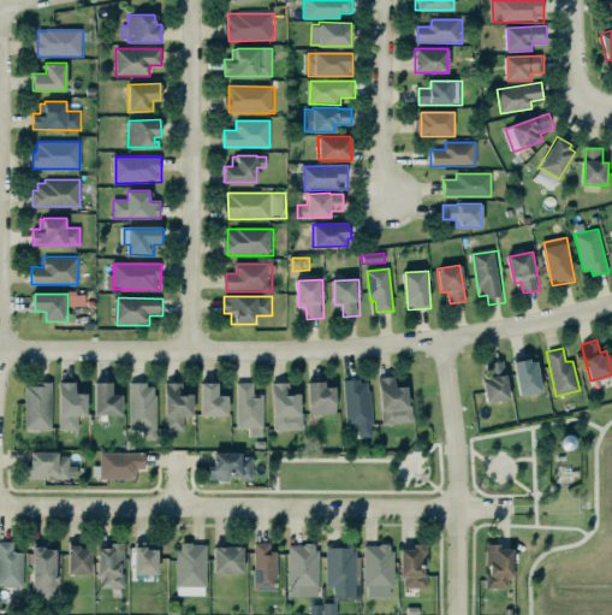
[(482,380),(486,402),(510,398),(503,360),(487,362),(489,379),(482,380)]
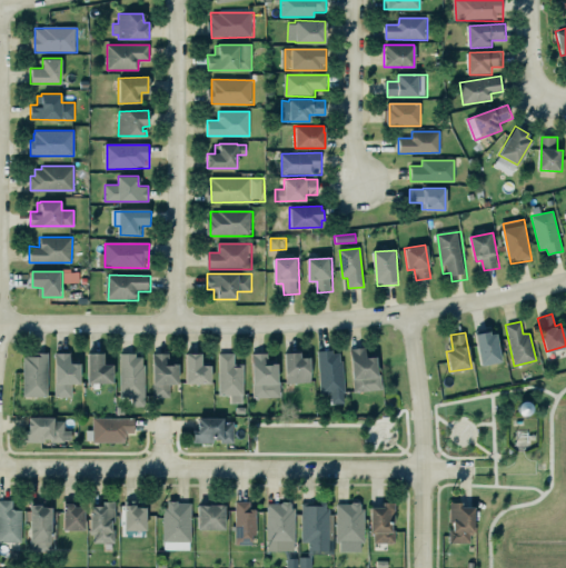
[(503,364),(499,332),(478,335),(482,366),(503,364)]
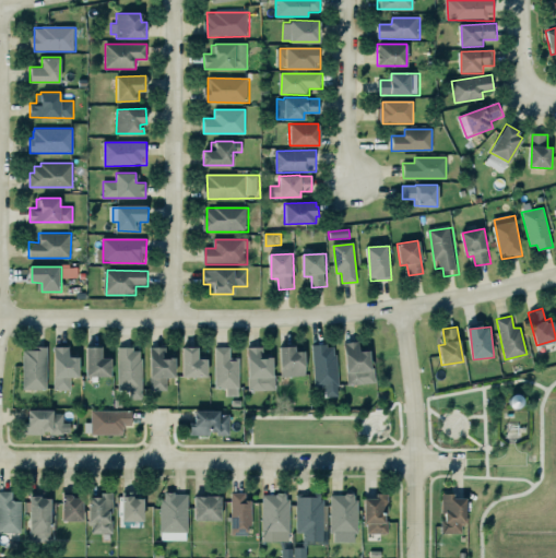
[(343,342),(358,341),(358,349),(369,349),(370,368),(374,368),(375,382),(347,386),(343,342)]
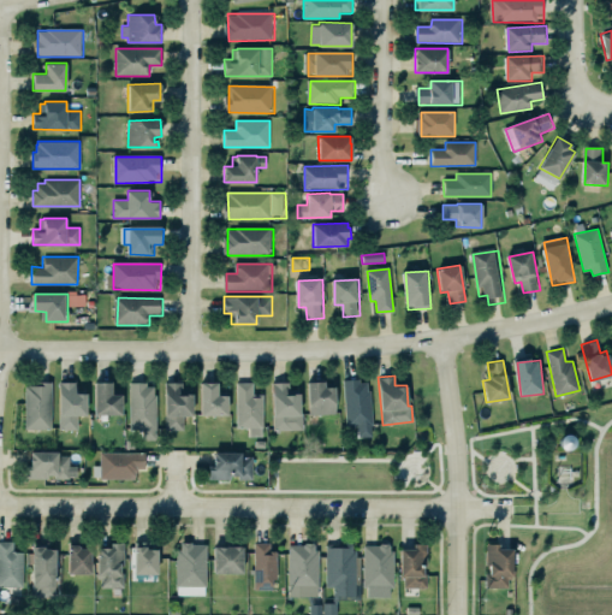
[(344,380),(346,427),(373,425),(370,390),(368,391),(367,383),(360,383),(360,379),(344,380)]
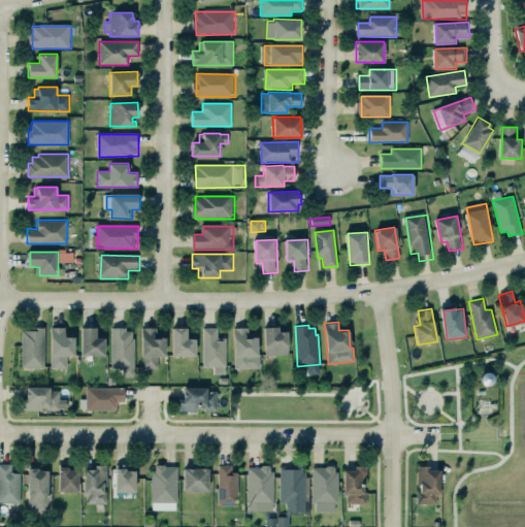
[(264,327),(277,326),(277,332),(287,331),(289,355),(264,356),(264,327)]
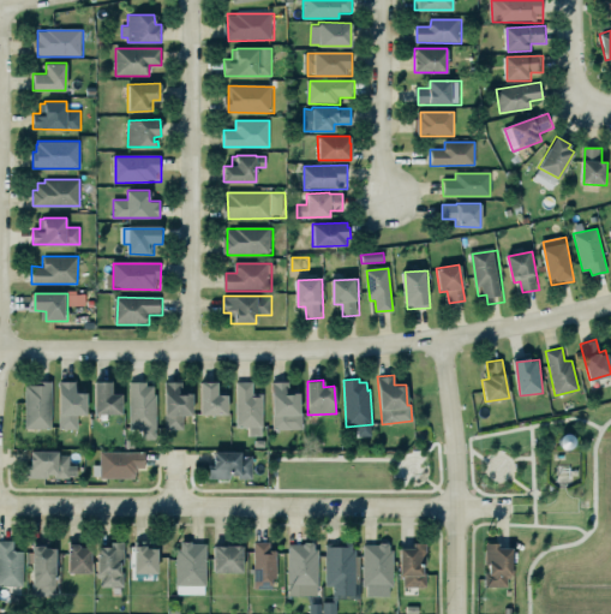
[(24,386),(35,385),(35,381),(52,381),(52,429),(24,429),(24,386)]
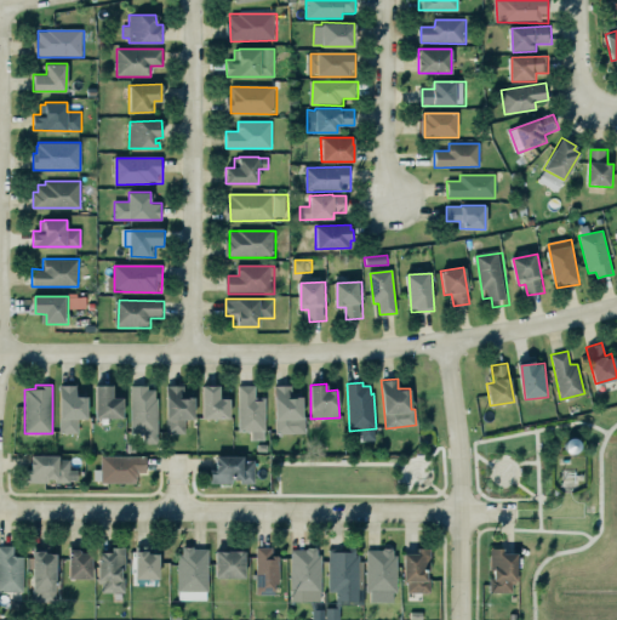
[(58,385),(60,433),(79,433),(79,419),(86,419),(86,396),(75,396),(75,385),(58,385)]
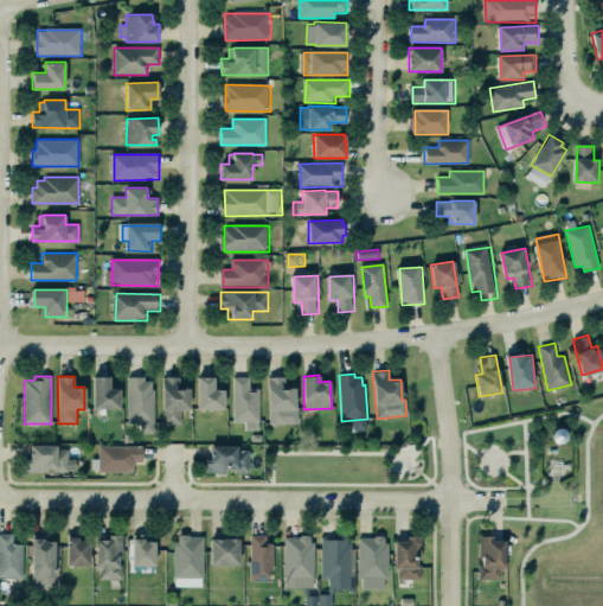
[(94,376),(94,409),(121,409),(121,389),(109,389),(109,376),(94,376)]
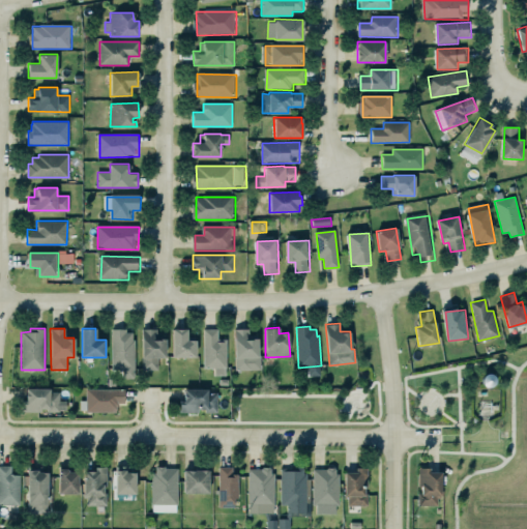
[(111,328),(111,370),(122,370),(122,379),(135,379),(135,340),(132,340),(132,332),(125,332),(125,328),(111,328)]
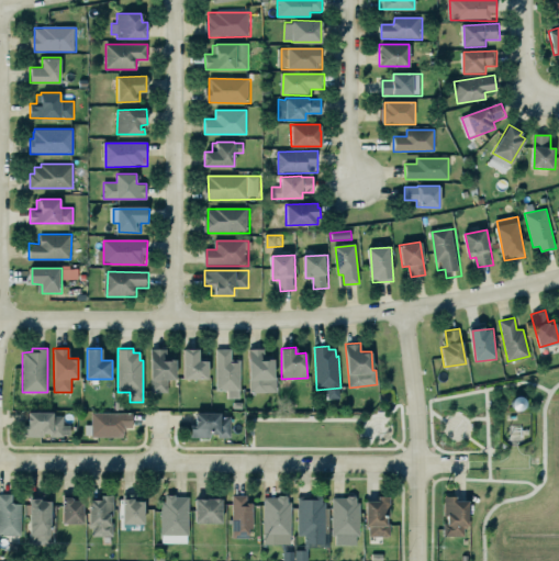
[(183,348),(182,378),(208,379),(208,360),(198,360),(199,348),(183,348)]
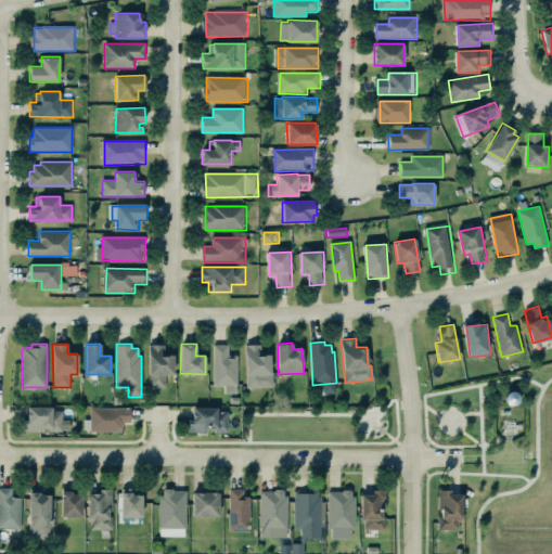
[(213,345),(214,386),(225,386),(225,394),(238,394),(236,355),(228,356),(228,344),(213,345)]
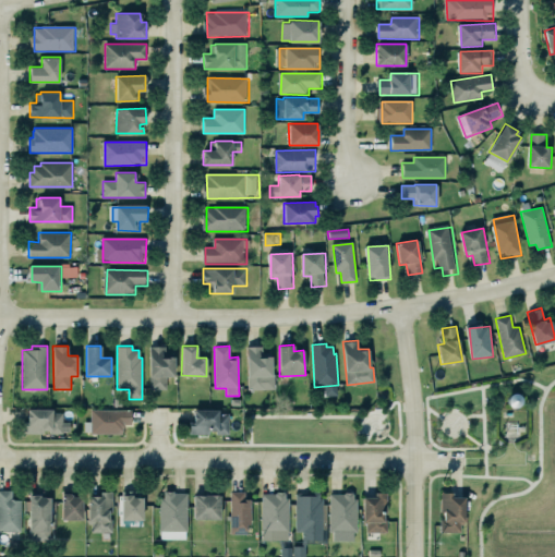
[(246,347),(263,346),(263,355),(272,355),(273,374),(275,374),(275,389),(248,390),(246,347)]
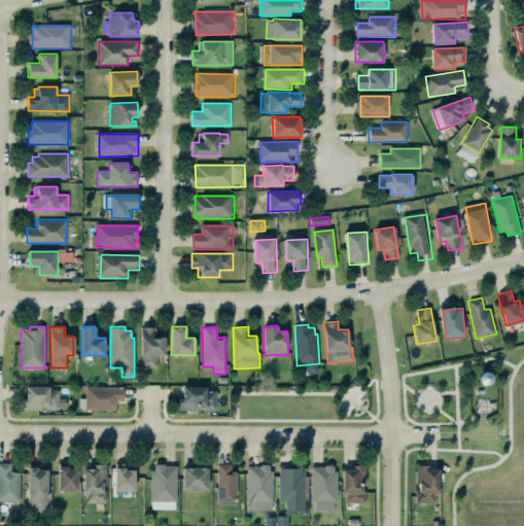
[(141,327),(141,367),(158,367),(158,355),(165,355),(165,337),(154,336),(155,327),(141,327)]
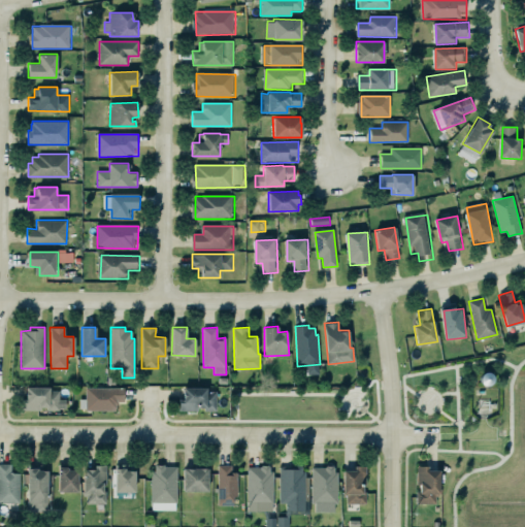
[(485,384),(484,382),(484,379),(486,376),(488,374),(492,374),(495,375),(497,376),(498,379),(498,382),(497,385),(495,387),(492,388),(489,387),(487,386),(485,384)]
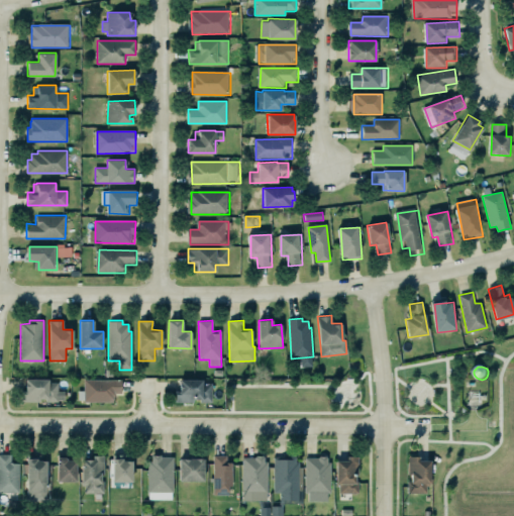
[(84,379),(122,380),(121,394),(114,394),(114,396),(113,396),(113,400),(113,402),(84,402),(84,400),(78,400),(78,391),(84,391),(84,379)]
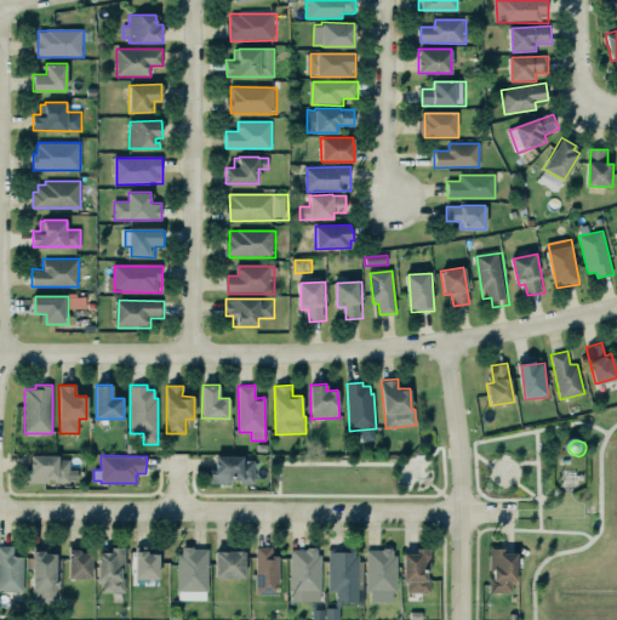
[(216,455),(246,455),(246,460),(255,460),(255,483),(240,483),(240,479),(233,479),(233,483),(210,483),(210,470),(216,470),(216,455)]
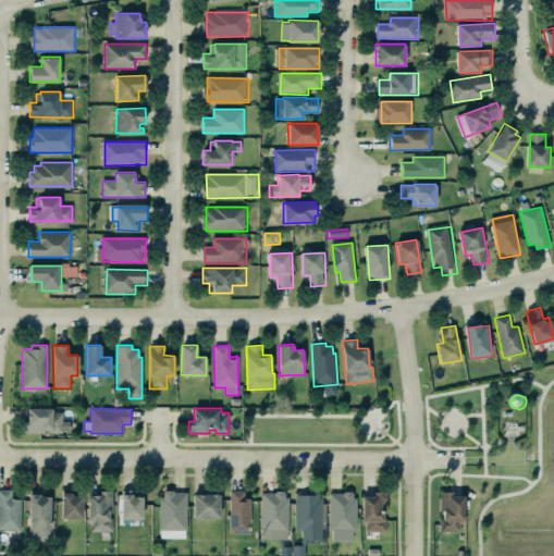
[(29,410),(31,422),(25,422),(25,434),(72,433),(72,421),(65,421),(65,409),(29,410)]
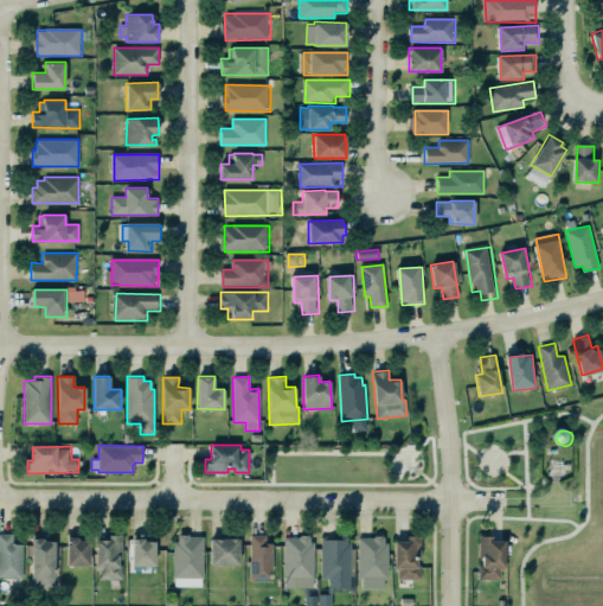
[(0,533),(13,534),(13,542),(14,542),(24,543),(23,579),(0,579),(0,533)]
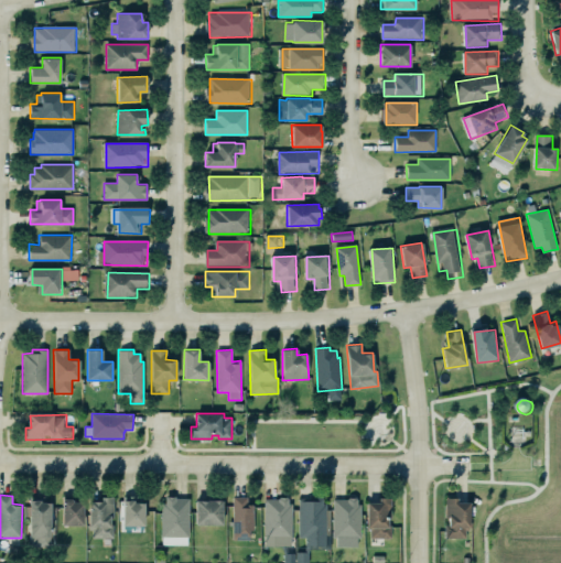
[(265,499),(265,537),(272,538),(272,545),(292,545),(292,504),(289,504),(289,499),(286,495),(281,496),(279,498),(265,499)]
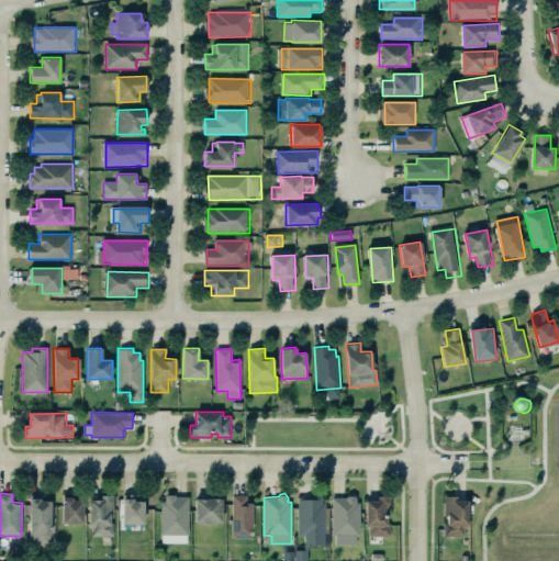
[(92,536),(113,536),(113,523),(110,523),(110,515),(113,515),(113,494),(101,494),(101,497),(101,500),(89,500),(89,528),(92,528),(92,536)]
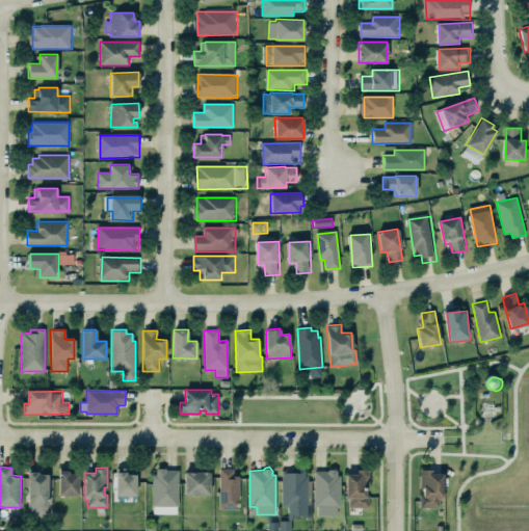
[(220,469),(234,469),(234,476),(239,476),(239,500),(236,500),(236,508),(219,508),(220,469)]
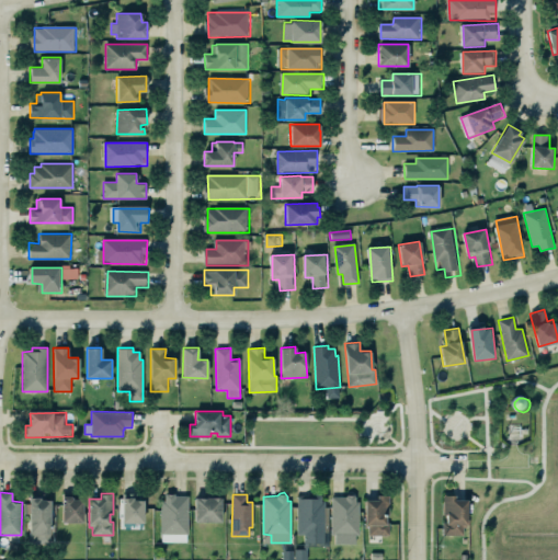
[(63,523),(83,523),(83,499),(72,499),(72,496),(71,496),(71,495),(64,495),(64,496),(63,496),(63,523)]
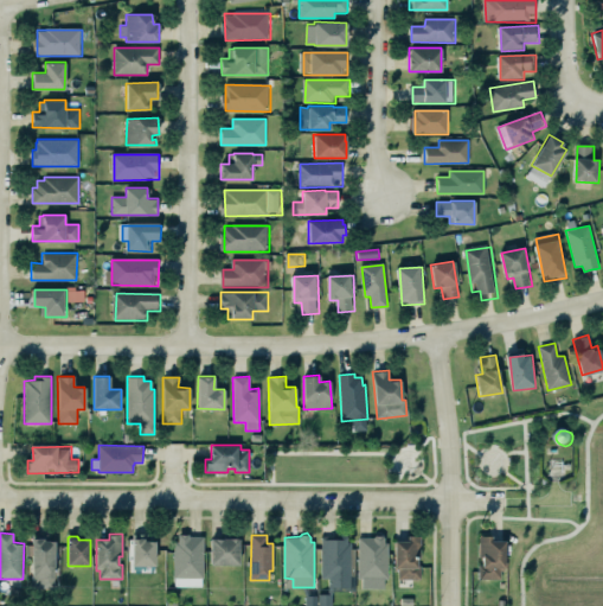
[(206,537),(178,536),(177,587),(205,588),(206,537)]
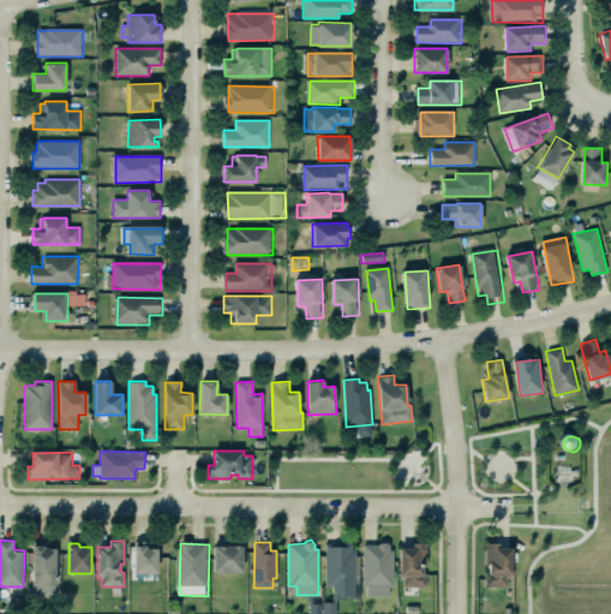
[(328,588),(336,588),(335,597),(357,597),(358,544),(328,543),(328,588)]
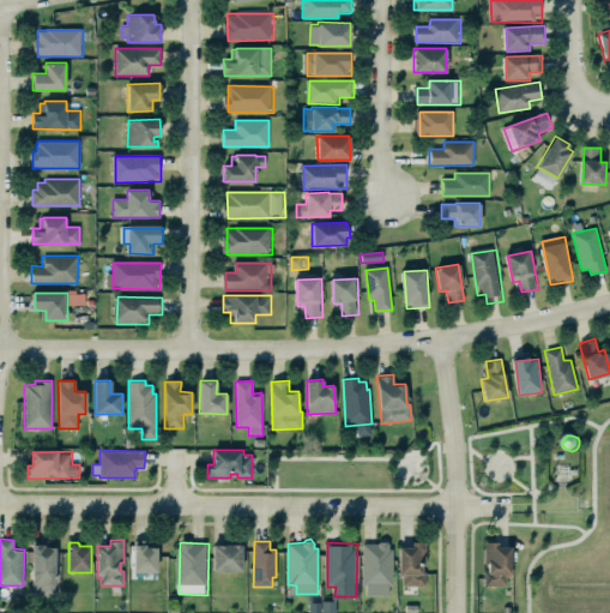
[(399,547),(398,577),(403,577),(403,586),(426,587),(426,572),(421,572),(422,564),(424,564),(426,542),(412,542),(412,547),(399,547)]
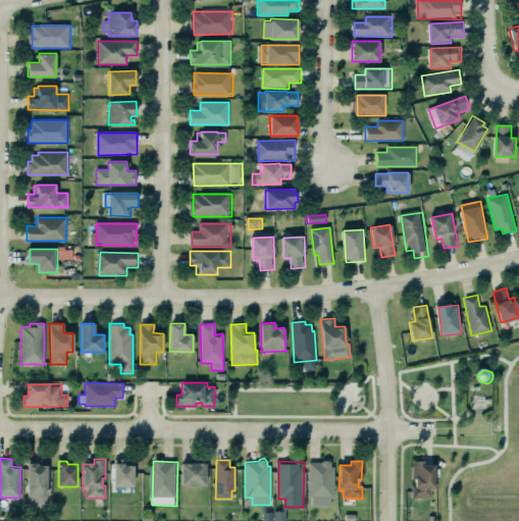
[(411,485),(411,498),(430,498),(430,490),(433,490),(433,465),(423,465),(423,461),(412,461),(412,478),(414,478),(414,485),(411,485)]
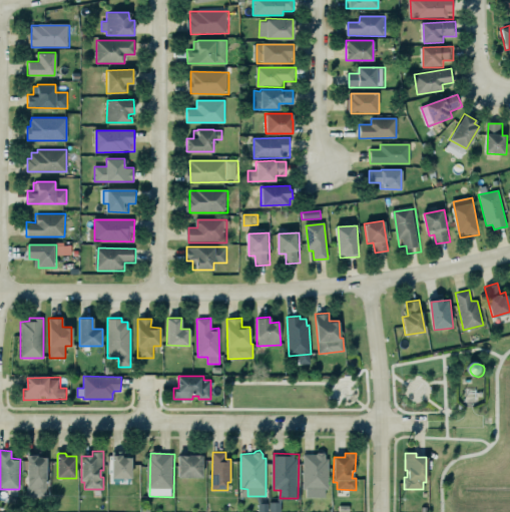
[(28,497),(48,497),(49,454),(29,454),(28,497)]
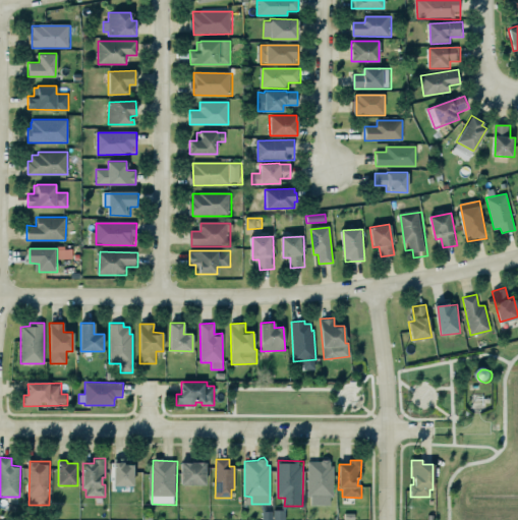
[(114,462),(119,462),(119,461),(123,461),(123,463),(133,463),(133,484),(114,484),(114,462)]
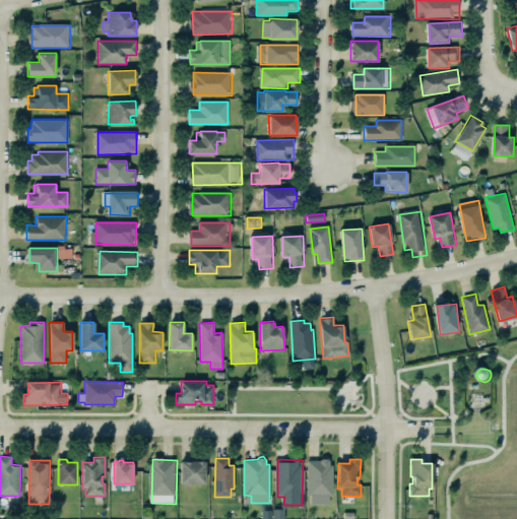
[(310,460),(310,505),(334,505),(334,460),(310,460)]
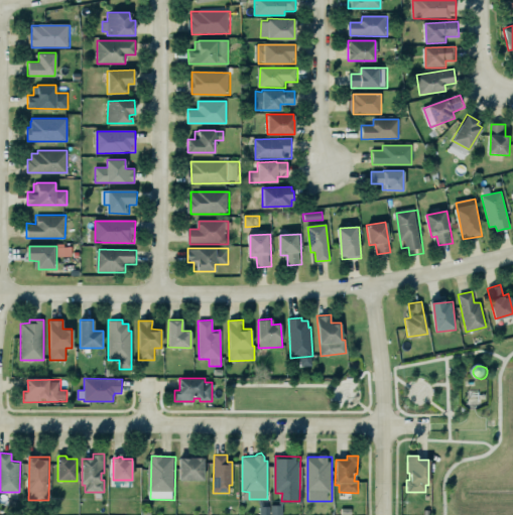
[(206,459),(181,459),(181,481),(206,482),(206,459)]
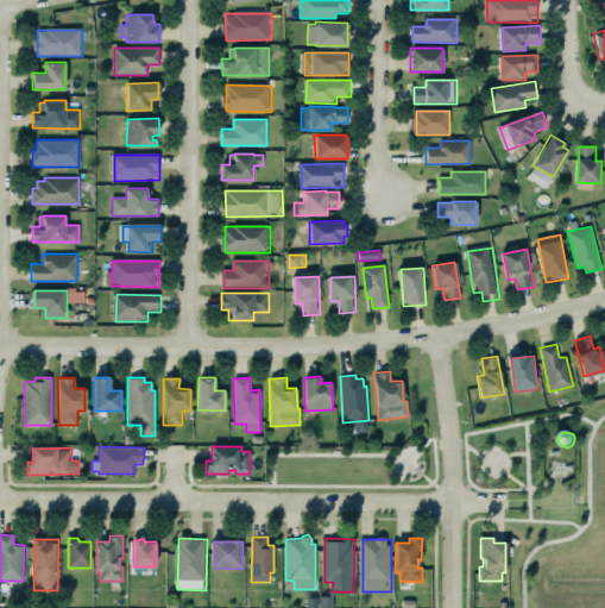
[(334,607),(333,597),(322,599),(322,607),(334,607)]
